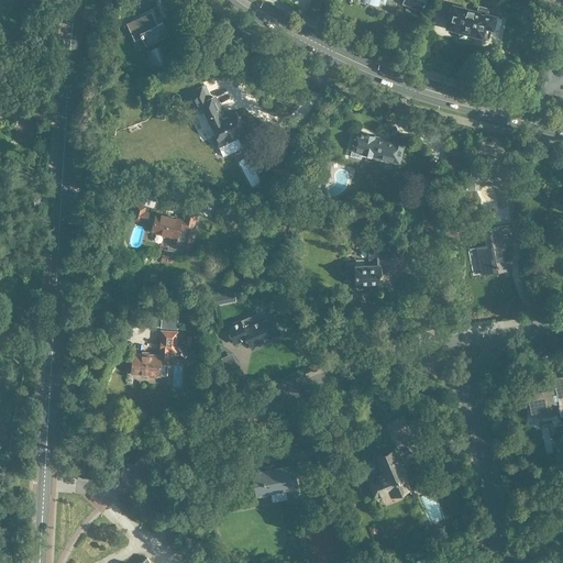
[(404,0),(403,3),(421,10),(424,0),(404,0)]
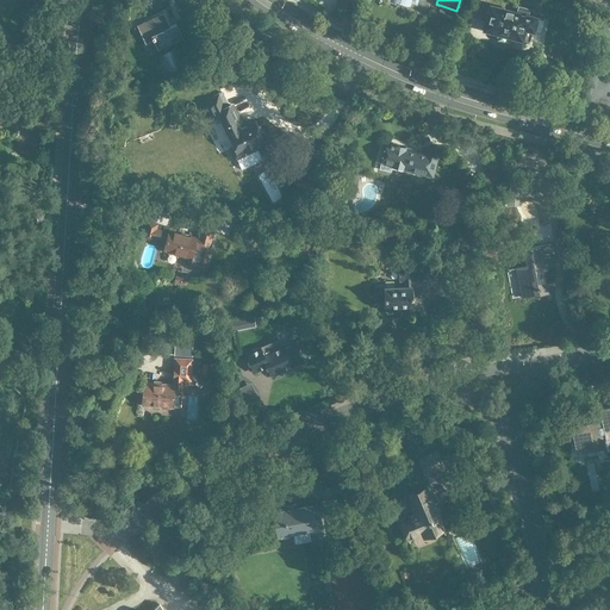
[(556,11),(564,12),(566,4),(559,1),(556,11)]
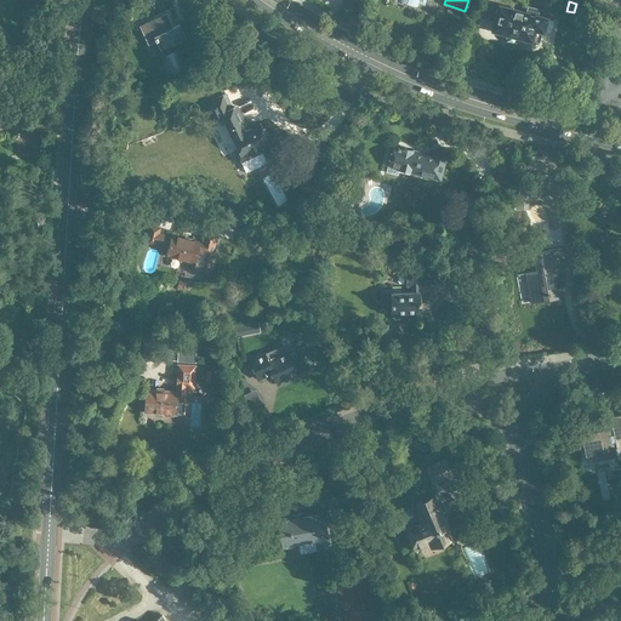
[(493,30),(530,40),(531,38),(537,39),(540,30),(542,32),(542,30),(550,33),(553,21),(537,17),(540,9),(528,6),(525,13),(499,6),(493,30)]
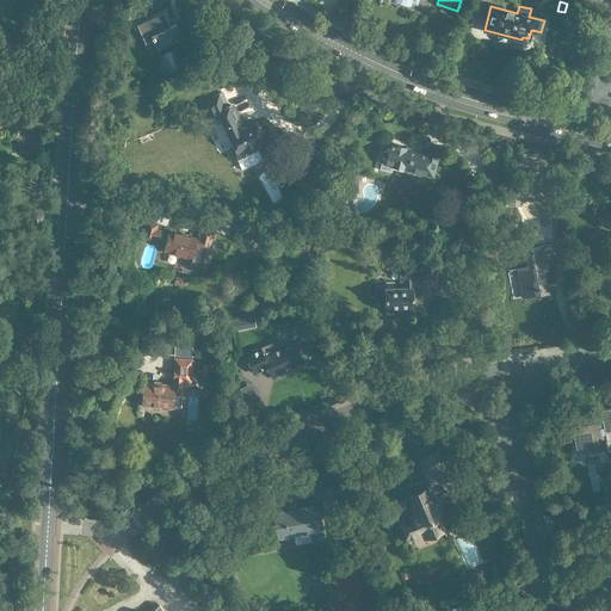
[(137,25),(146,44),(153,41),(158,50),(183,38),(176,24),(171,28),(166,17),(168,16),(166,10),(143,19),(144,22),(137,25)]
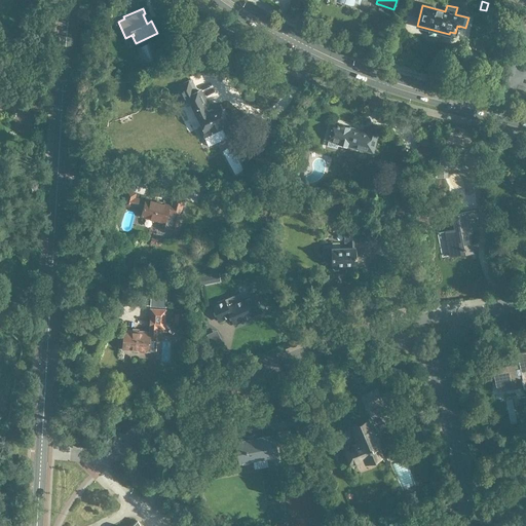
[(183,100),(181,101),(183,106),(186,105),(190,103),(201,126),(197,128),(202,138),(228,125),(232,135),(240,130),(232,115),(228,117),(227,115),(223,108),(222,109),(220,104),(218,105),(217,103),(208,108),(198,90),(197,91),(191,78),(177,85),(183,100)]
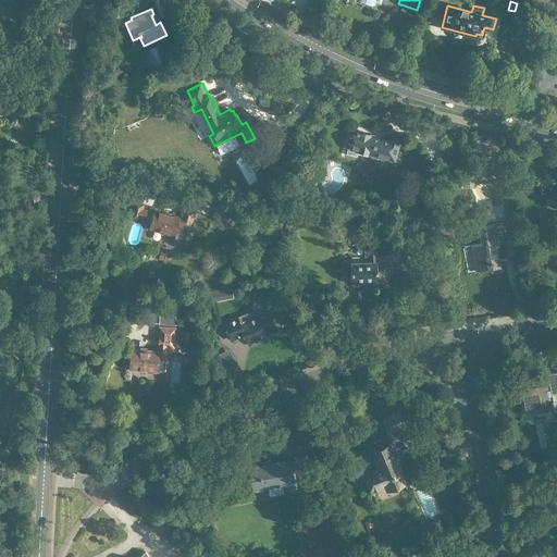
[(380,149),(396,153),(399,138),(391,136),(388,141),(351,131),(345,153),(357,157),(358,151),(378,157),(380,149)]
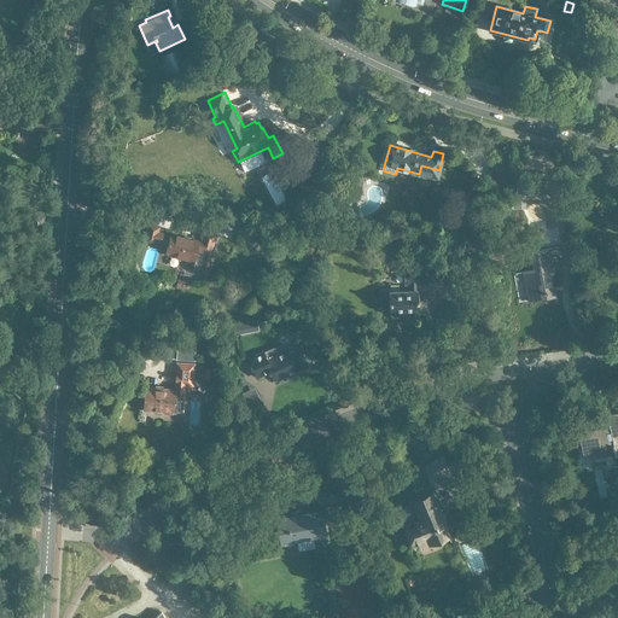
[(493,168),(505,172),(507,163),(495,159),(493,168)]
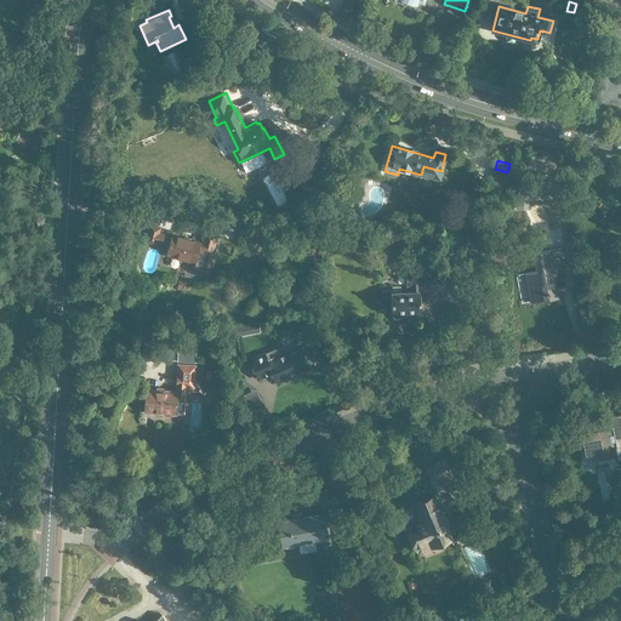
[(166,256),(176,258),(177,258),(188,262),(192,263),(189,271),(208,275),(218,235),(204,231),(200,240),(171,233),(170,235),(160,233),(161,228),(149,224),(144,243),(157,246),(158,244),(169,246),(166,256)]
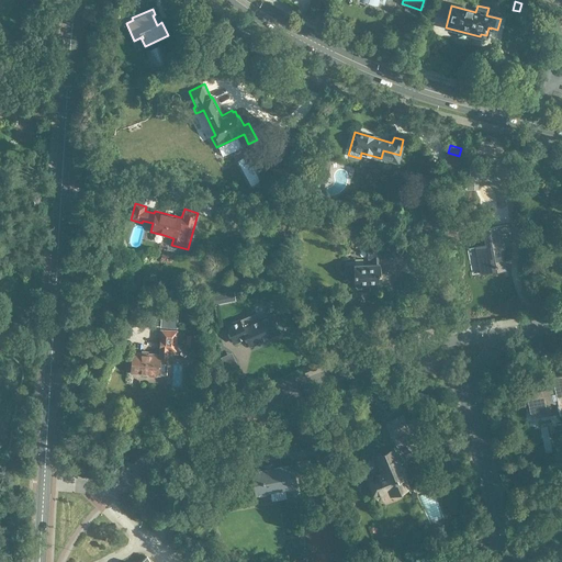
[(507,224),(482,229),(485,245),(475,247),(481,274),(504,270),(498,245),(510,243),(507,224)]
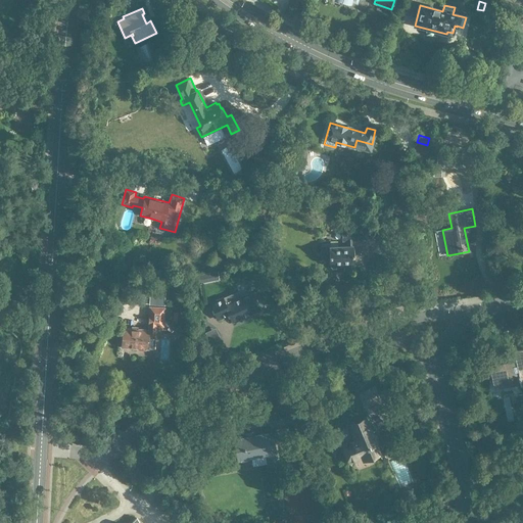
[(399,234),(395,223),(386,227),(390,238),(399,234)]
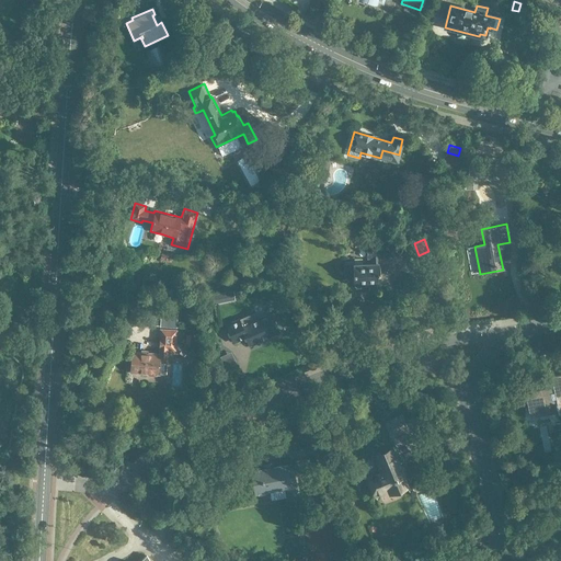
[(343,262),(343,265),(343,274),(344,274),(344,275),(353,275),(353,284),(379,283),(378,258),(391,256),(390,245),(369,247),(370,258),(371,258),(371,264),(353,264),(353,261),(343,262)]
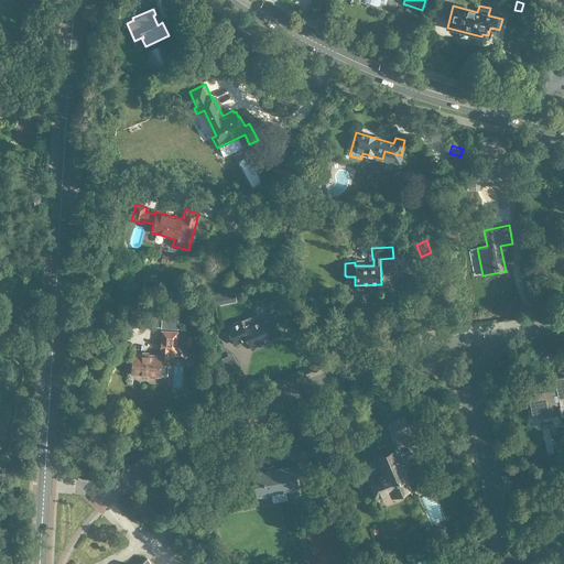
[(237,303),(235,294),(210,299),(213,308),(237,303)]
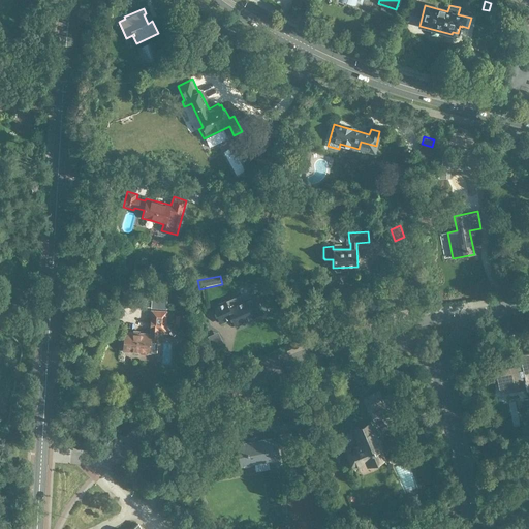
[(259,303),(256,297),(255,296),(241,302),(239,296),(225,301),(212,306),(220,324),(231,319),(235,327),(244,322),(245,324),(252,321),(252,319),(263,314),(260,306),(261,306),(260,303),(259,303)]
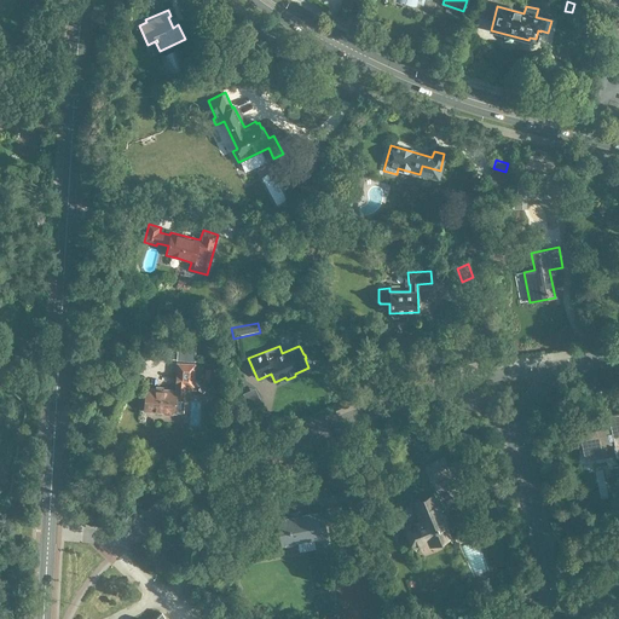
[(143,411),(142,412),(162,414),(162,415),(173,415),(173,414),(177,415),(177,414),(175,414),(175,412),(183,412),(184,401),(185,401),(186,387),(194,387),(196,364),(194,364),(194,356),(179,356),(179,363),(175,363),(174,392),(144,389),(143,411)]
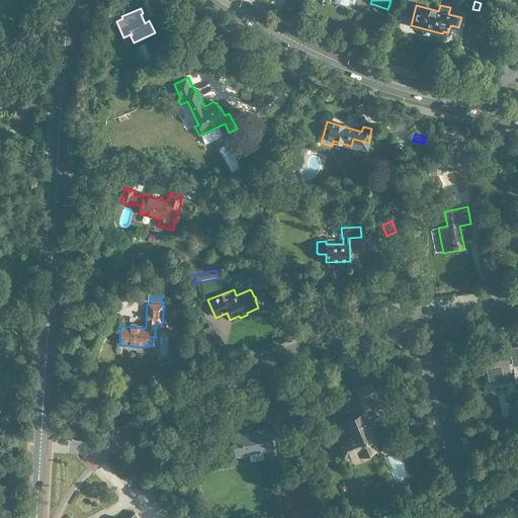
[(202,330),(206,341),(218,336),(213,325),(202,330)]
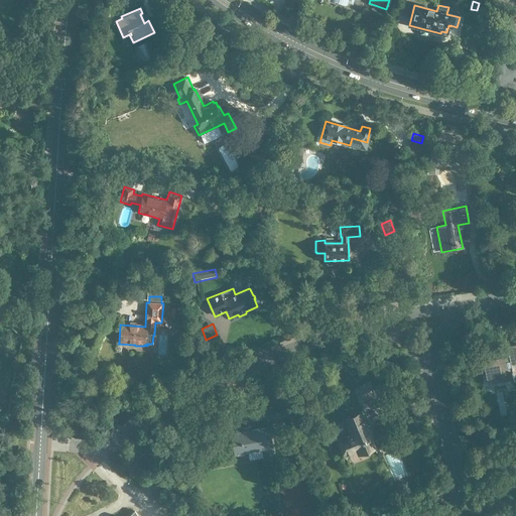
[(515,381),(515,344),(507,347),(509,357),(485,362),(489,384),(512,379),(512,380),(513,380),(514,382),(515,381)]
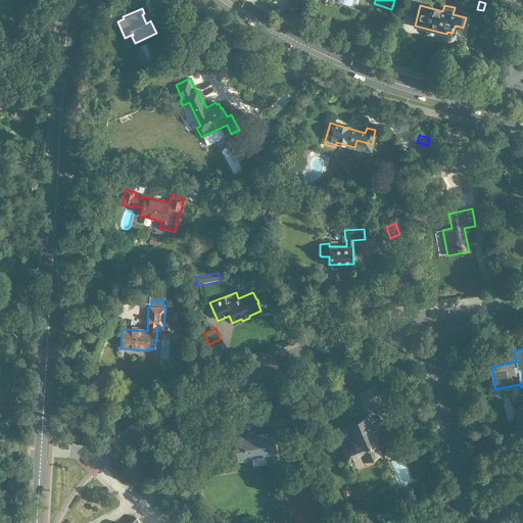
[(380,397),(373,386),(358,393),(365,406),(380,397)]
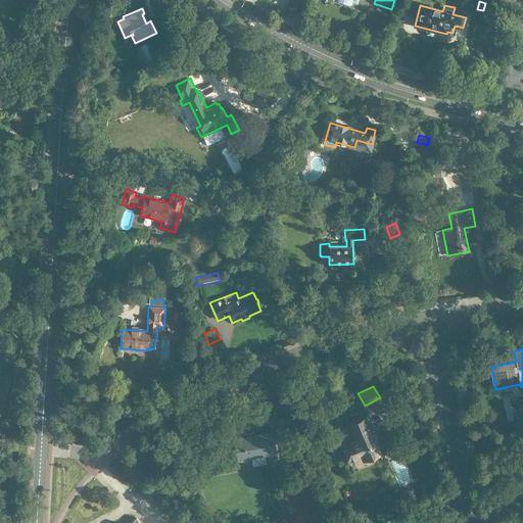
[(380,454),(365,418),(349,425),(355,439),(343,445),(349,462),(363,457),(364,460),(380,454)]
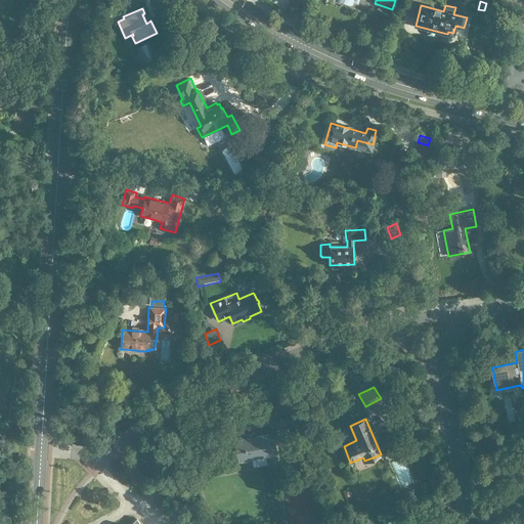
[(265,465),(264,456),(265,455),(267,469),(281,466),(278,452),(275,453),(272,434),(254,437),(253,434),(244,435),(245,439),(233,441),(237,461),(241,461),(241,463),(248,462),(247,459),(252,459),(254,467),(265,465)]
